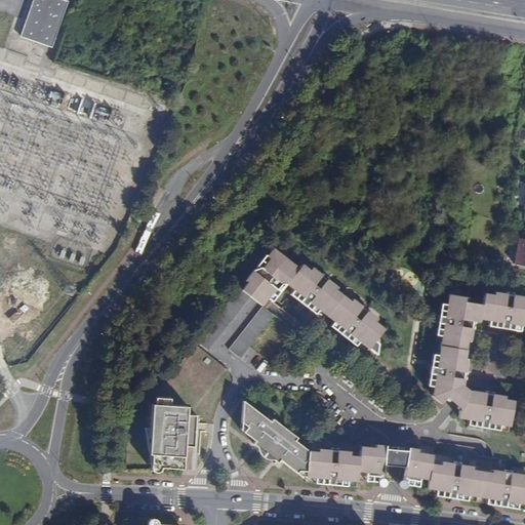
[(68,2),(62,0),(34,0),(22,38),(53,47),(68,2)]
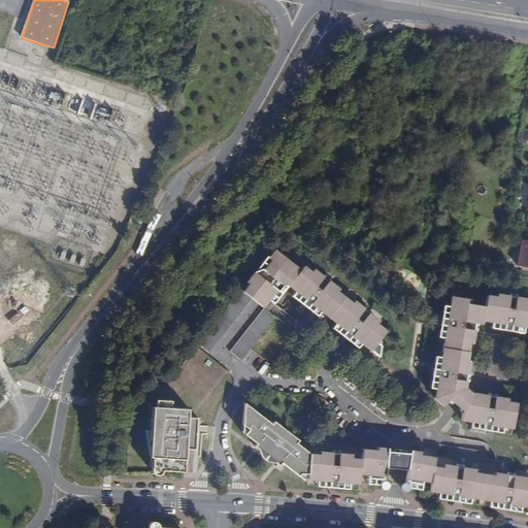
[(527,230),(526,230),(524,239),(522,239),(517,266),(527,267),(527,230)]
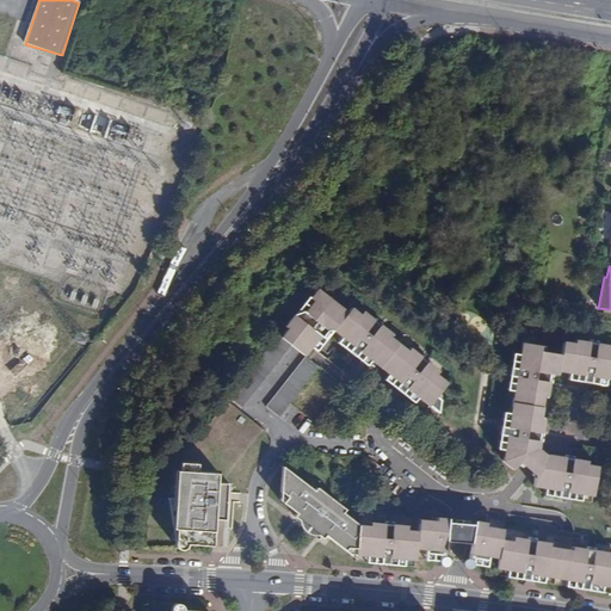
[(290,329),(283,339),(288,343),(301,352),(303,355),(310,345),(308,344),(313,339),(316,333),(321,338),(326,331),(333,331),(353,345),(349,351),(350,351),(351,352),(359,350),(364,353),(362,357),(370,363),(372,360),(389,374),(387,376),(395,382),(397,380),(402,383),(402,393),(403,393),(405,394),(408,388),(438,412),(440,400),(436,396),(442,390),(446,383),(436,375),(434,369),(426,363),(429,360),(423,356),(419,359),(378,328),(382,323),(376,319),(375,321),(366,315),(360,313),(351,307),(347,313),(318,290),(310,298),(316,303),(308,315),(303,312),(295,314),(285,327),(290,329)]
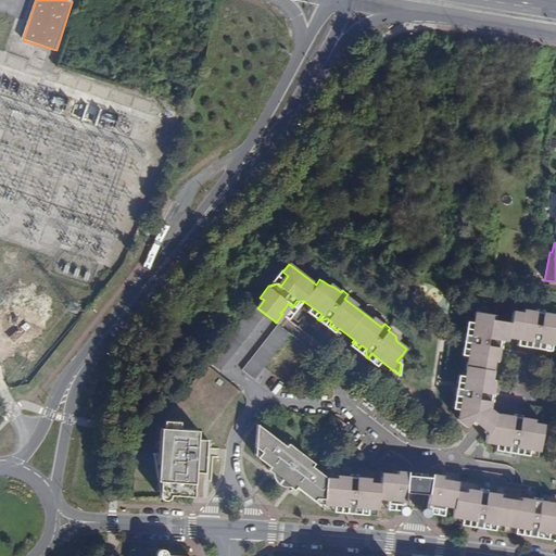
[(262,312),(257,308),(252,304),(207,361),(217,369),(262,312)]
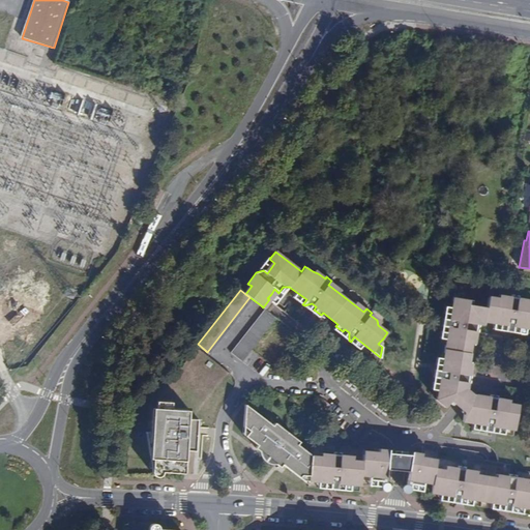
[(529,327),(529,303),(527,299),(519,298),(519,295),(511,294),(510,300),(489,297),(488,306),(469,304),(469,299),(453,297),(450,318),(443,317),(443,319),(448,326),(441,372),(434,376),(433,378),(440,379),(437,399),(446,408),(451,401),(465,410),(463,421),(516,429),(519,405),(497,401),(498,394),(494,394),(490,393),(490,395),(476,393),(468,387),(468,382),(471,383),(471,380),(472,376),(466,375),(471,342),(473,331),(465,330),(466,322),(480,324),(487,322),(494,323),(494,326),(502,328),(503,324),(507,325),(511,331),(513,331),(514,331),(516,326),(529,327)]
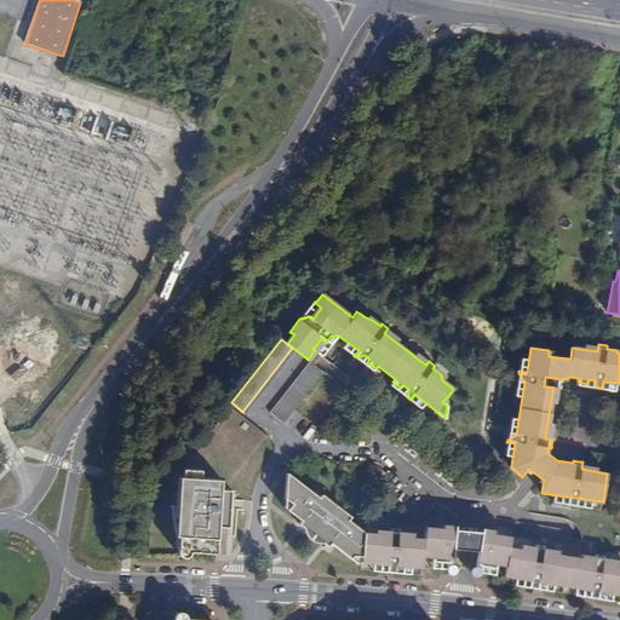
[(276,423),(319,368),(308,360),(305,357),(305,359),(263,412),(276,423)]
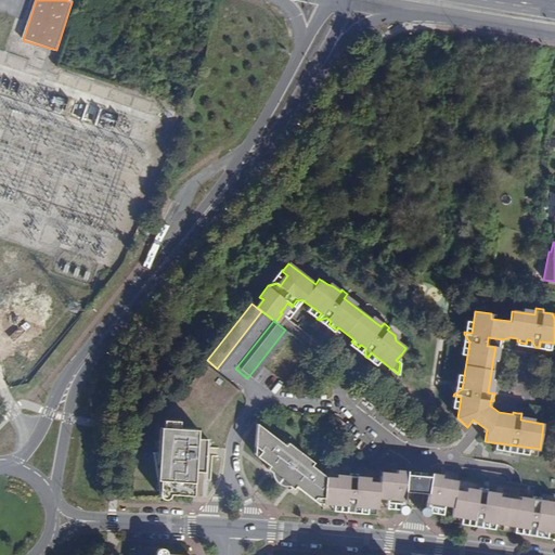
[(178,417),(163,417),(162,428),(160,435),(155,435),(155,450),(154,460),(158,460),(157,491),(157,493),(159,495),(160,495),(164,495),(165,495),(167,494),(168,492),(192,493),(193,468),(202,469),(202,452),(194,452),(195,427),(177,425),(178,417)]
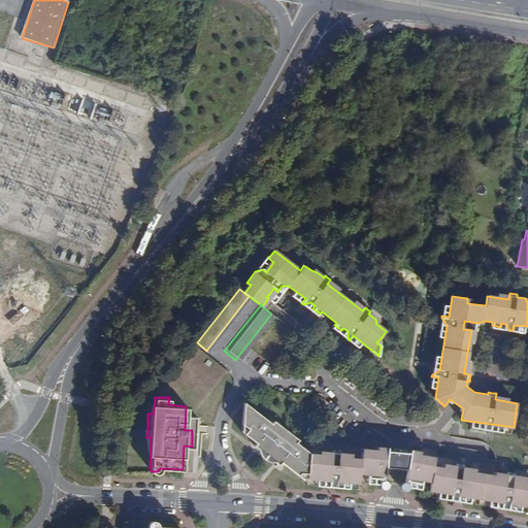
[(308,479),(309,455),(298,443),(300,441),(294,436),(272,419),(270,422),(248,404),(241,410),(240,423),(246,428),(242,433),(255,442),(259,446),(257,449),(273,462),(275,459),(281,462),(302,479),(307,481),(308,479)]
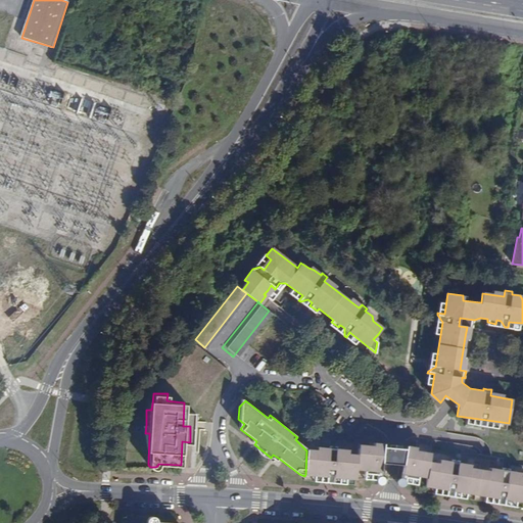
[(195,417),(195,415),(195,414),(195,412),(193,411),(192,410),(189,410),(187,411),(186,413),(186,415),(187,418),(189,419),(191,419),(193,418),(194,417),(195,417)]
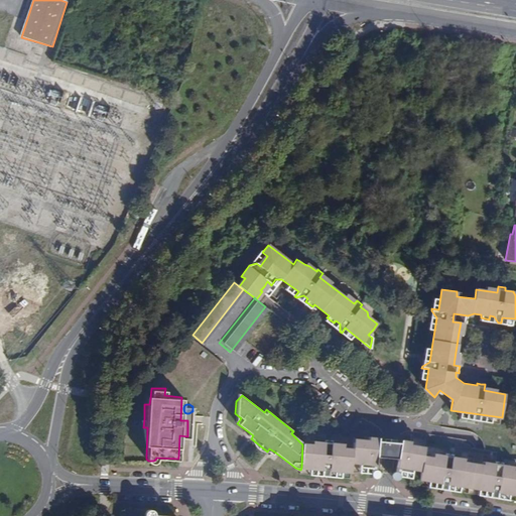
[(139,418),(146,457),(147,427),(143,427),(144,418),(139,418)]
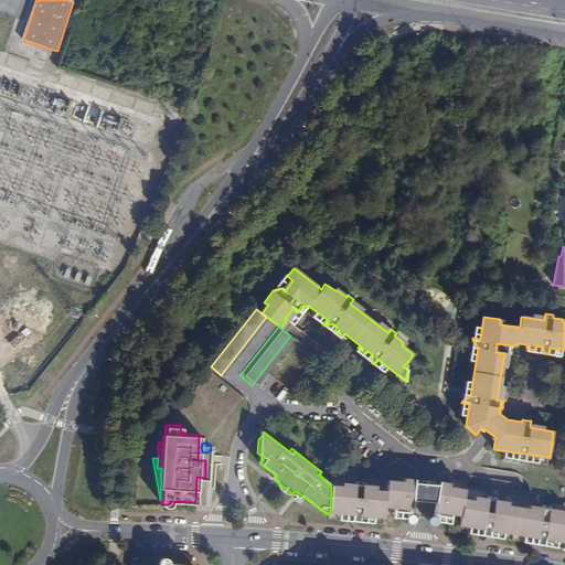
[(353,513),(360,522),(361,511),(374,512),(374,515),(384,516),(385,505),(407,508),(406,520),(407,522),(411,522),(413,500),(414,483),(414,480),(404,479),(403,482),(387,480),(386,491),(376,490),(372,487),(362,486),(363,482),(356,481),(355,488),(331,487),(330,512),(339,513),(340,510),(353,510),(353,513)]
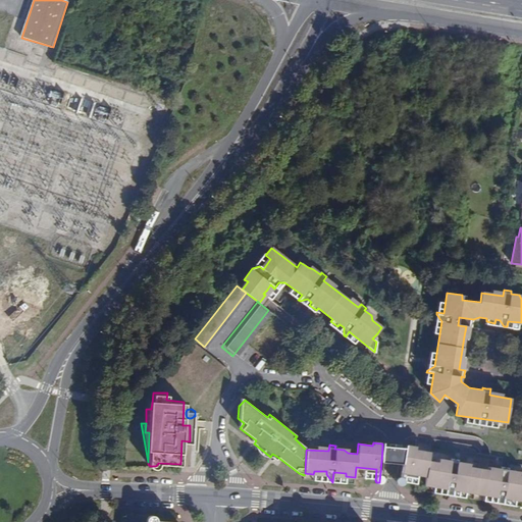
[(521,475),(520,476),(517,472),(508,470),(509,468),(503,467),(502,470),(489,467),(488,470),(457,465),(458,459),(452,458),(451,460),(442,459),(438,463),(428,461),(430,452),(415,450),(415,447),(410,446),(406,445),(405,449),(403,464),(400,484),(401,485),(404,484),(406,473),(426,476),(424,484),(433,486),(434,482),(447,484),(445,494),(454,489),(455,485),(467,487),(467,491),(485,494),(486,490),(498,492),(498,496),(504,504),(506,493),(518,497),(518,500),(521,500),(521,475)]
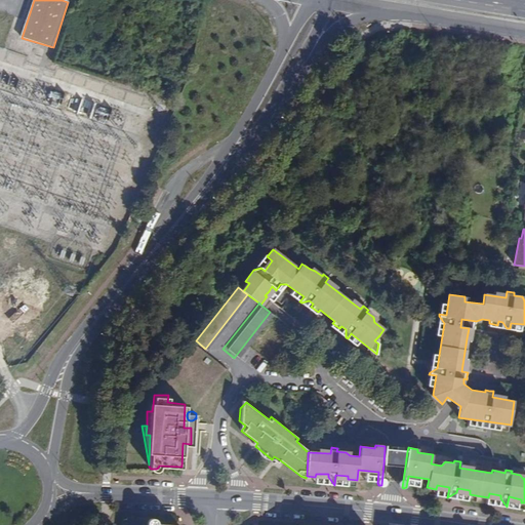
[(405,467),(407,451),(396,450),(385,449),(384,465),(395,466),(405,467)]
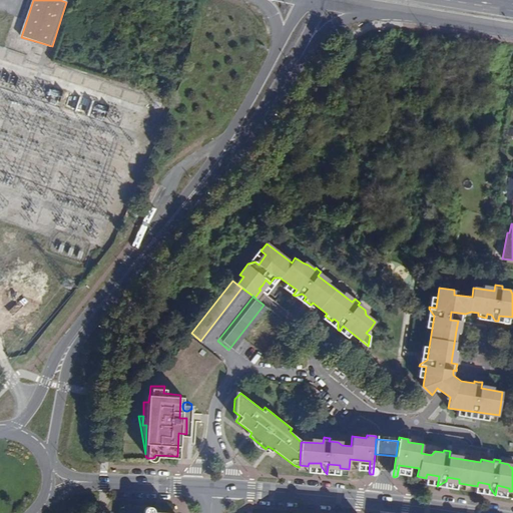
[(308,466),(308,472),(327,474),(321,466),(321,463),(309,463),(308,466)]
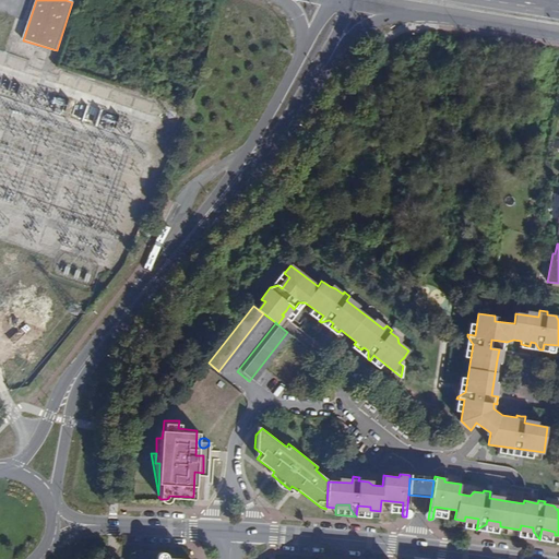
[(356,516),(369,518),(370,510),(370,507),(357,506),(356,516)]
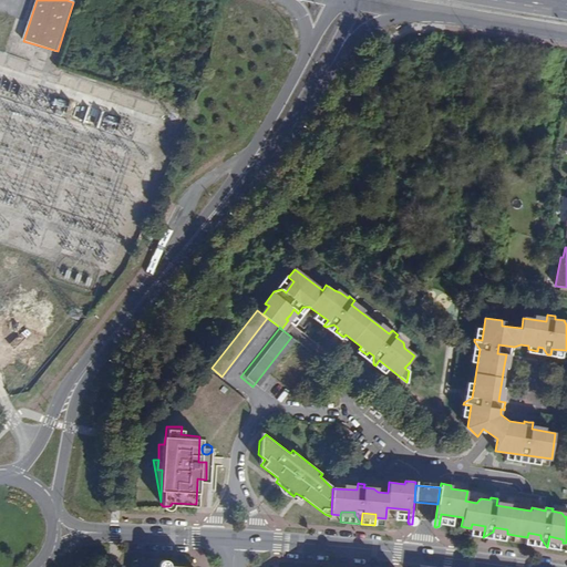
[(471,528),(470,535),(483,537),(485,526),(472,524),(471,528)]
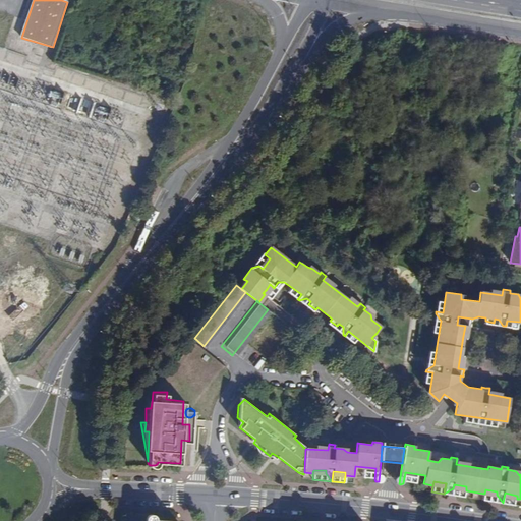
[(453,488),(444,494),(465,497),(466,490),(466,486),(454,484),(453,488)]
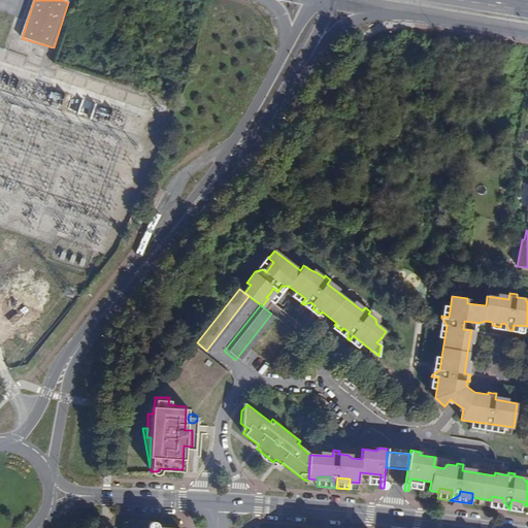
[(491,500),(490,506),(509,509),(503,501),(503,498),(492,496),(491,500)]
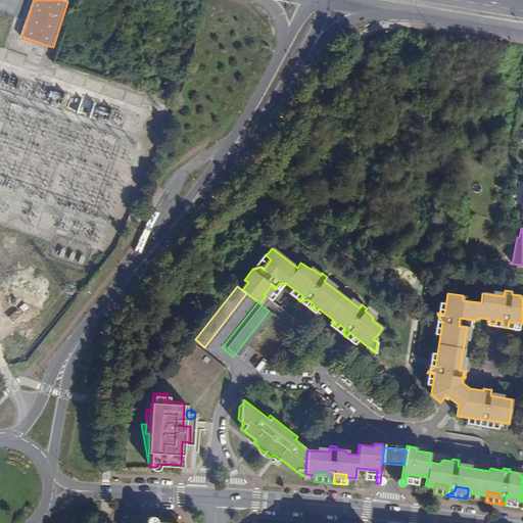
[(517,507),(519,501),(519,497),(507,494),(505,505),(517,507)]
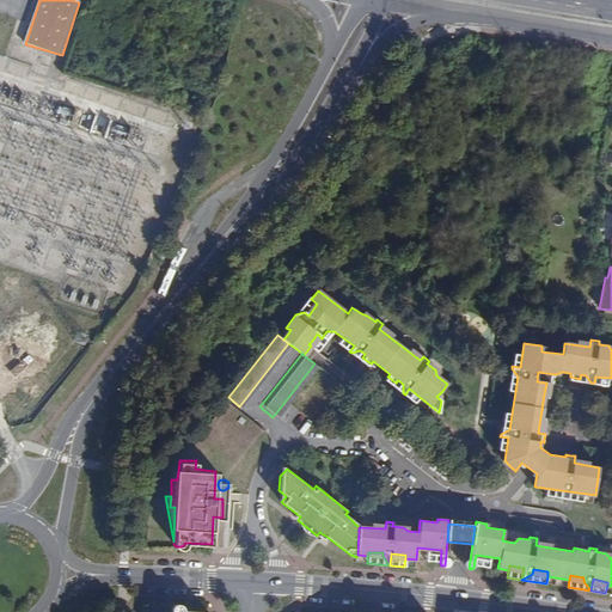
All buildings are outlined.
